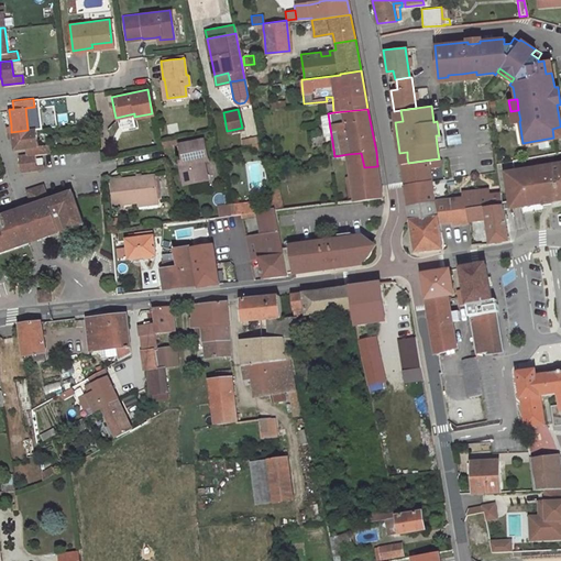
[(400,110),(394,111),(395,122),(403,121),(400,110)]
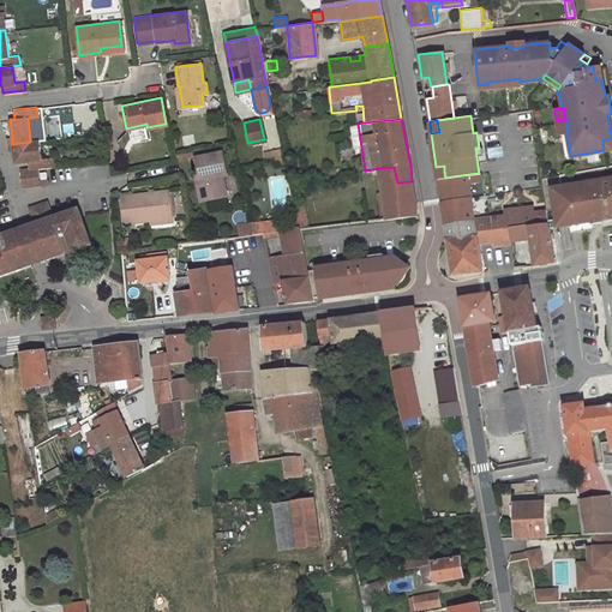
[(565,120),(557,121),(558,133),(567,132),(568,131),(565,120)]
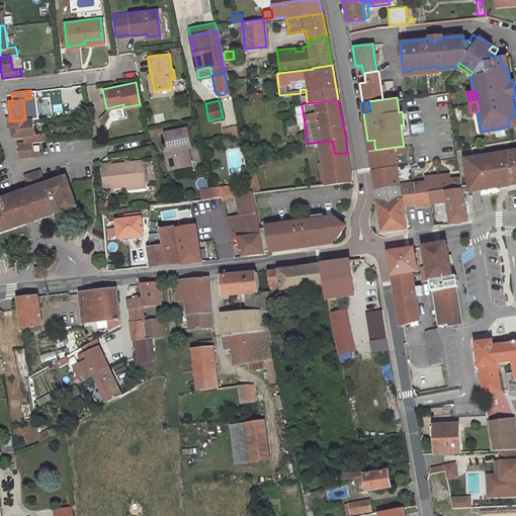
[(302,104),(293,105),(296,124),(305,123),(302,104)]
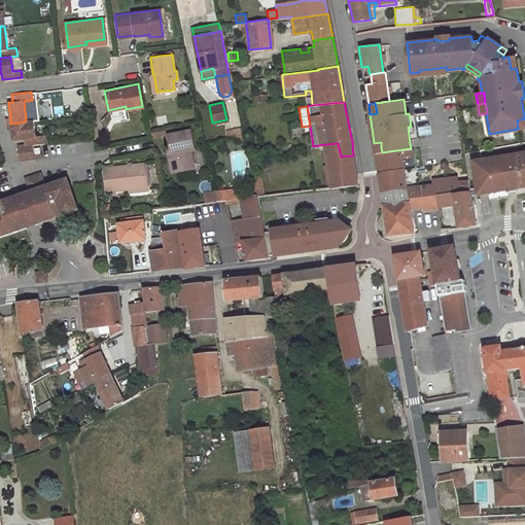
[(26,121),(10,124),(11,128),(12,139),(24,137),(25,144),(31,144),(44,142),(43,135),(35,136),(33,120),(26,121)]
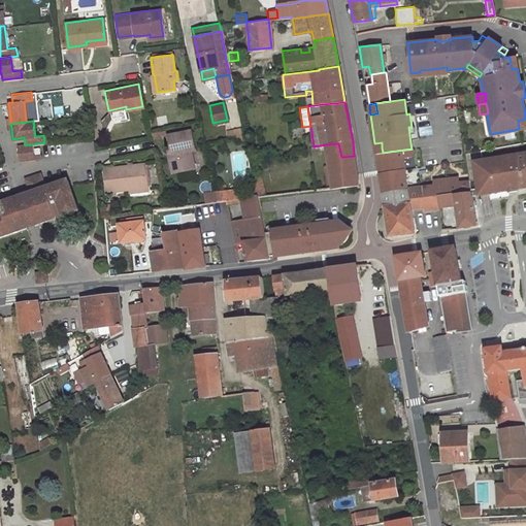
[(240,127),(226,130),(228,136),(234,135),(241,133),(240,127)]
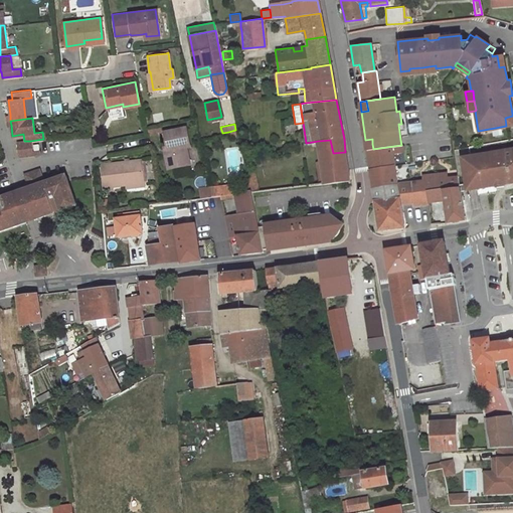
[(184,125),(162,130),(165,144),(166,149),(162,150),(166,168),(188,163),(185,146),(189,145),(184,125)]
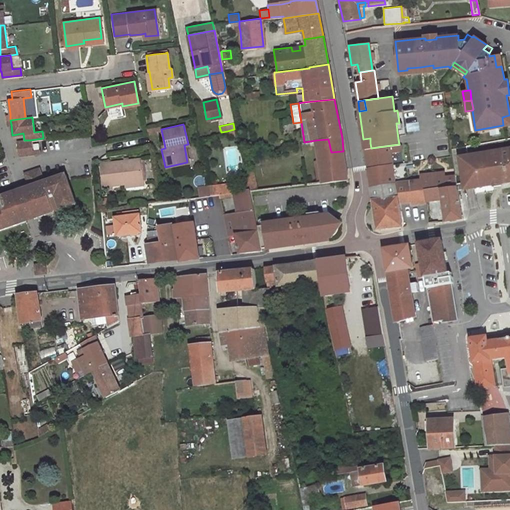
[(509,136),(465,145),(467,157),(459,158),(463,181),(464,188),(473,186),(492,183),(491,182),(500,180),(500,182),(509,180),(509,136)]
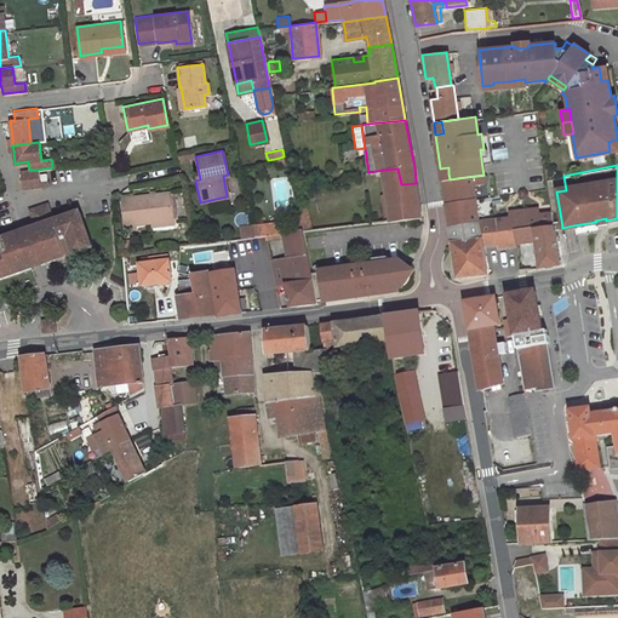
[(448,167),(440,169),(441,175),(442,181),(450,179),(448,173),(448,167)]
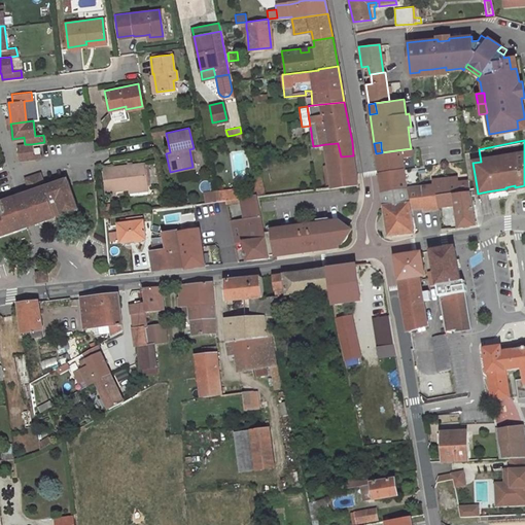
[(338,143),(325,144),(328,166),(329,171),(355,168),(353,155),(341,156),(338,143)]
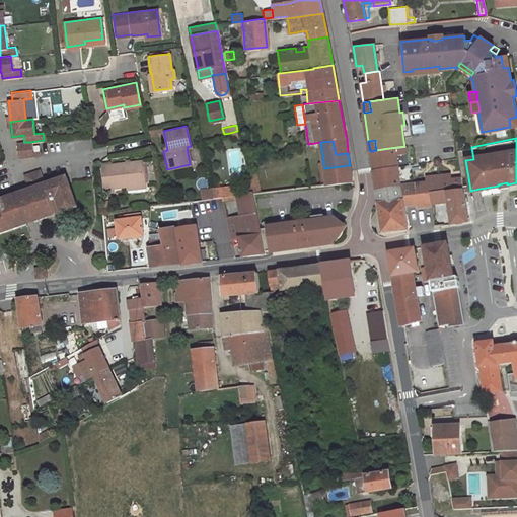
[(24,142),(15,143),(17,156),(32,155),(32,152),(30,142),(24,142)]
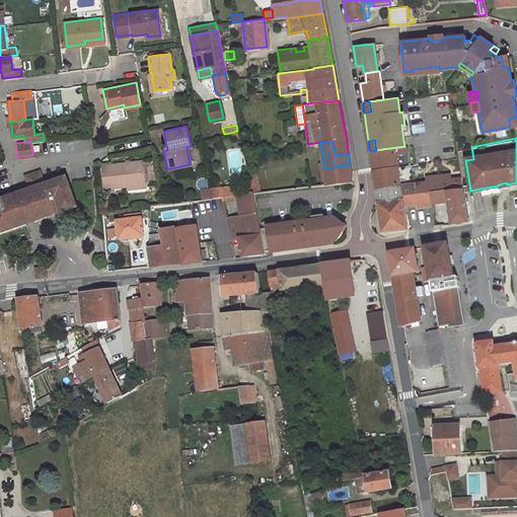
[(376,150),(370,151),(372,169),(397,165),(395,153),(405,152),(404,146),(376,150)]
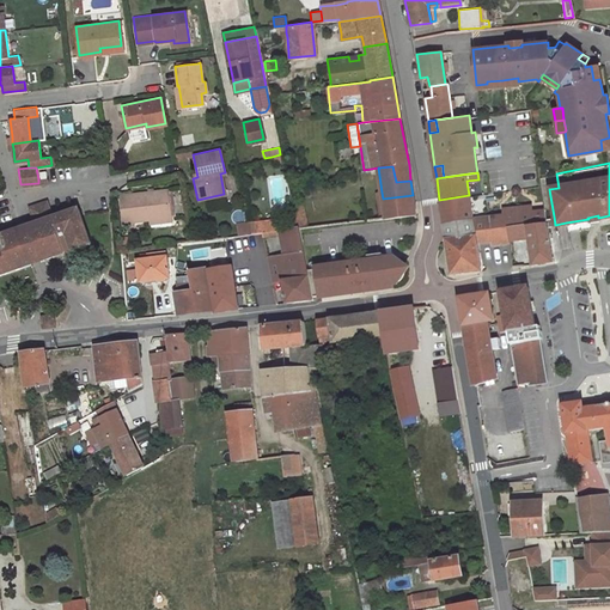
[(166,189),(119,194),(122,225),(132,224),(132,220),(147,218),(170,215),(169,208),(168,201),(166,189)]
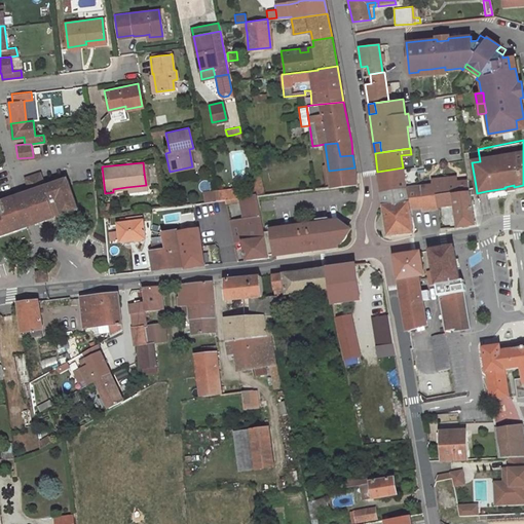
[(328,165),(323,165),(326,187),(331,186),(329,171),(328,165)]
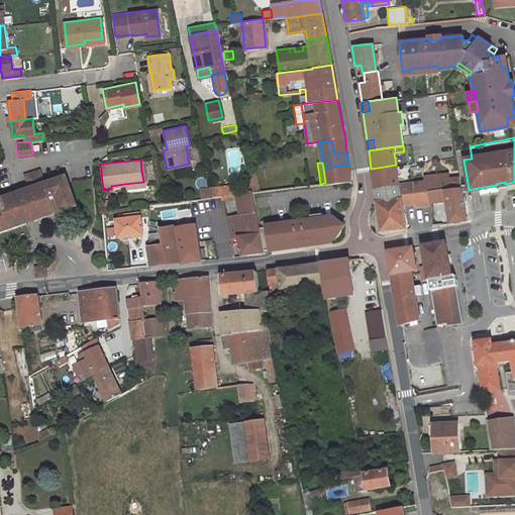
[(348,165),(323,168),(325,183),(350,181),(348,165)]
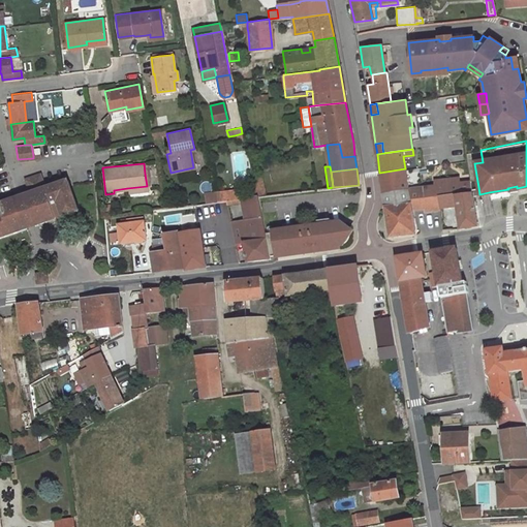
[(405,168),(379,173),(382,192),(407,188),(407,187),(405,168)]
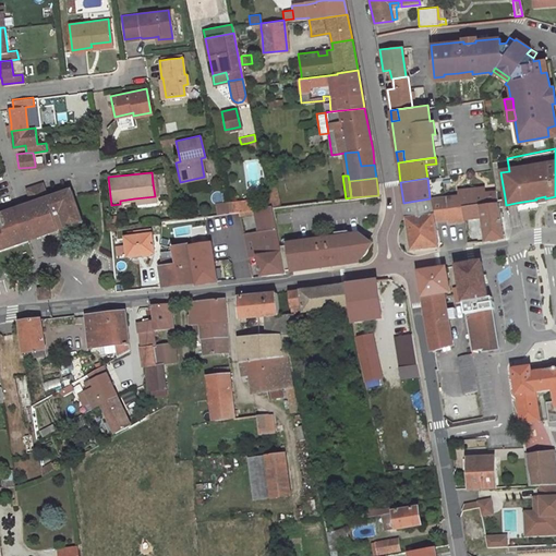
[(41,182),(25,188),(31,202),(40,230),(45,228),(47,232),(76,222),(75,218),(80,216),(70,189),(46,196),(41,182)]
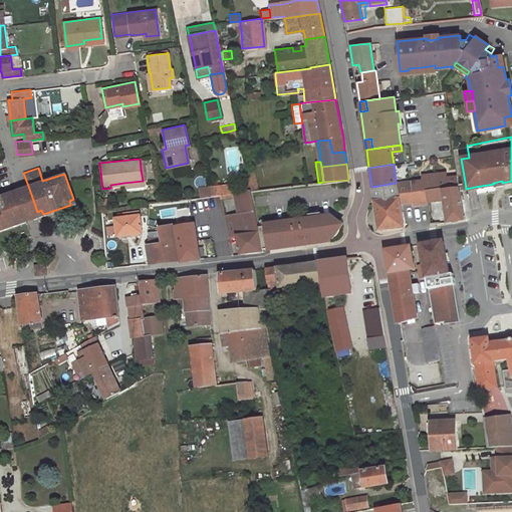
[(444,172),(433,173),(434,189),(442,188),(458,186),(456,175),(445,177),(444,172)]
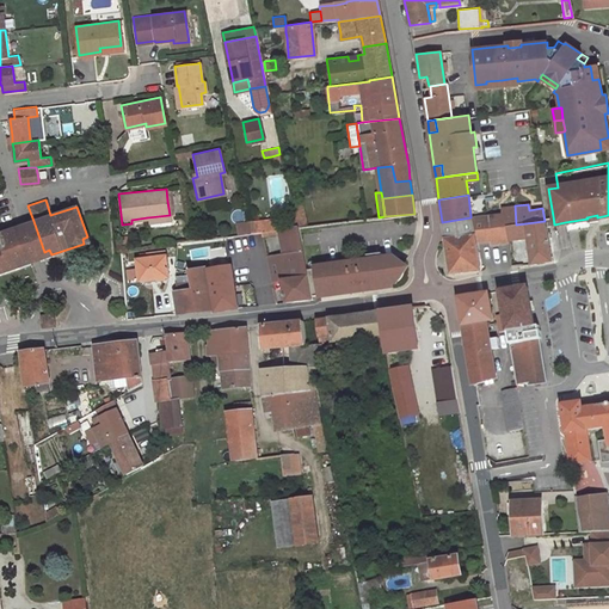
[(500,213),(487,214),(487,215),(488,227),(506,226),(516,225),(515,205),(500,208),(500,213)]
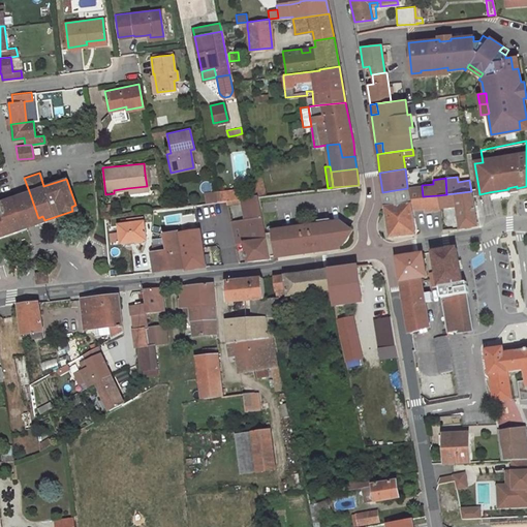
[(407,188),(382,192),(384,206),(410,204),(409,198),(423,196),(422,186),(407,187),(407,188)]
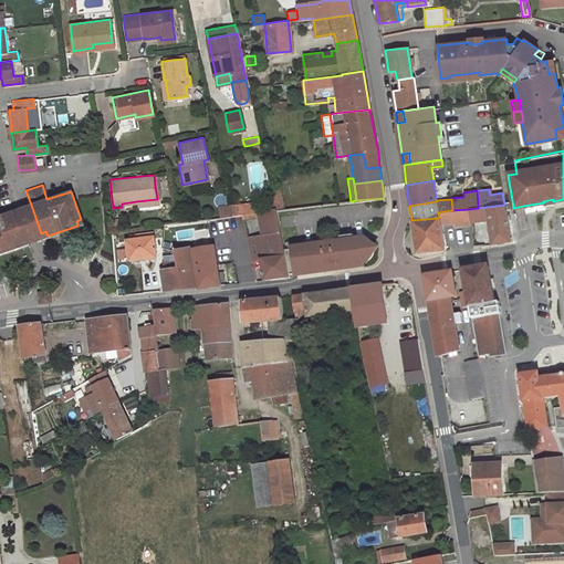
[(265,200),(244,202),(246,212),(241,213),(242,217),(258,215),(257,211),(268,210),(265,200)]
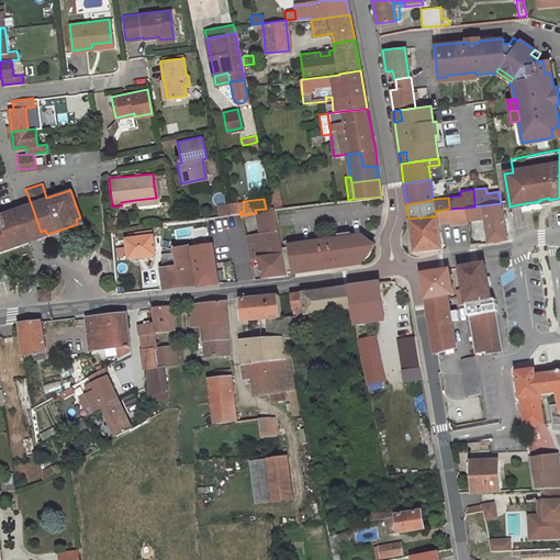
[(243,201),(227,203),(230,211),(230,213),(239,212),(244,211),(243,201)]
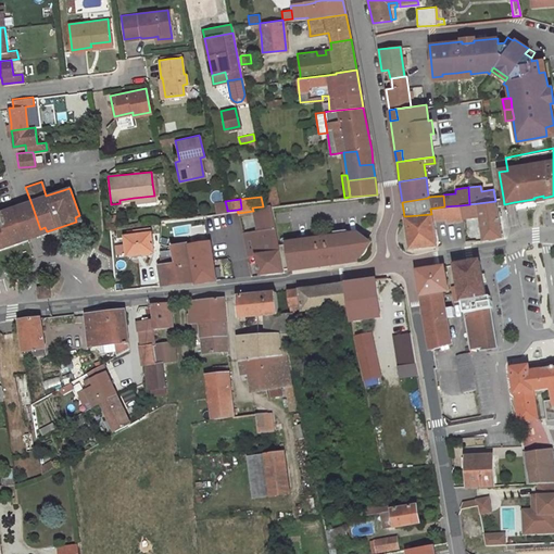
[(23,204),(15,206),(25,235),(26,239),(35,236),(42,234),(40,229),(30,201),(23,204)]
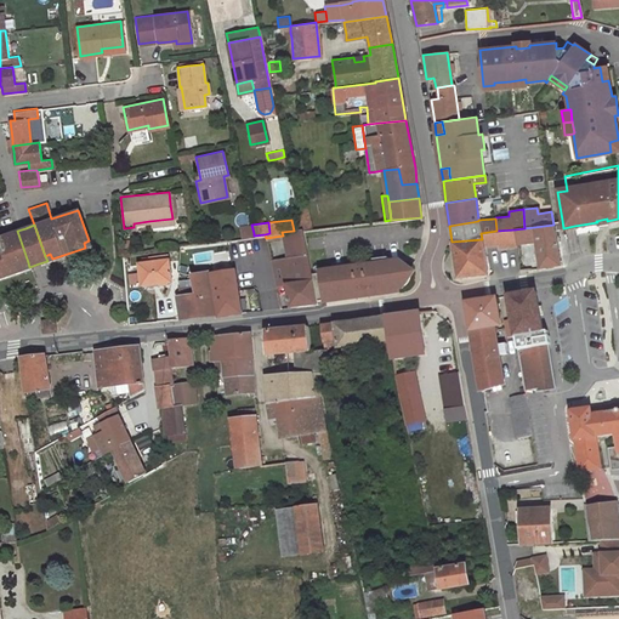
[(251,225),(239,226),(240,234),(254,233),(251,225)]
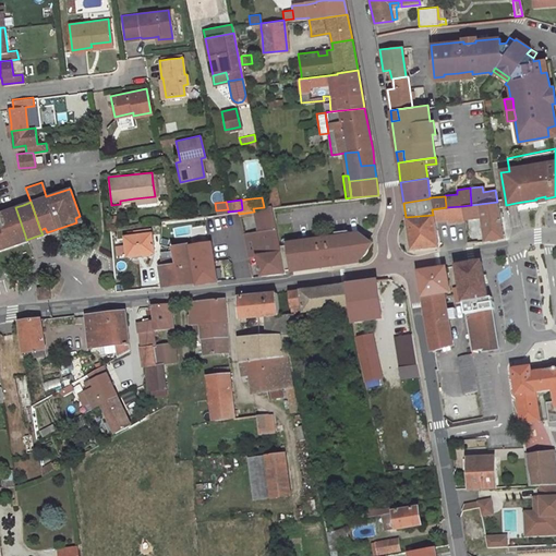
[(480,204),(481,215),(484,240),(504,238),(497,202),(480,204)]
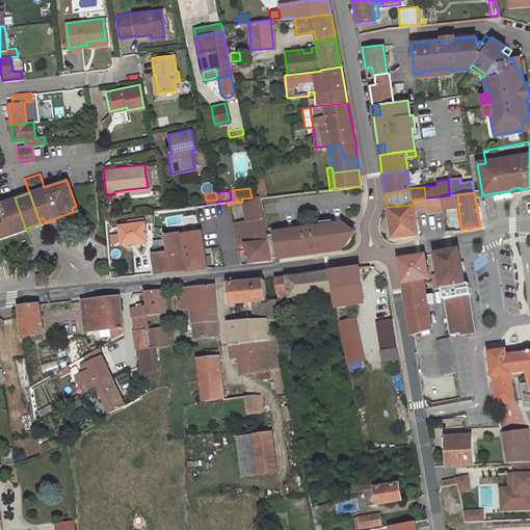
[(449,195),(441,196),(442,207),(458,205),(457,194),(449,195)]
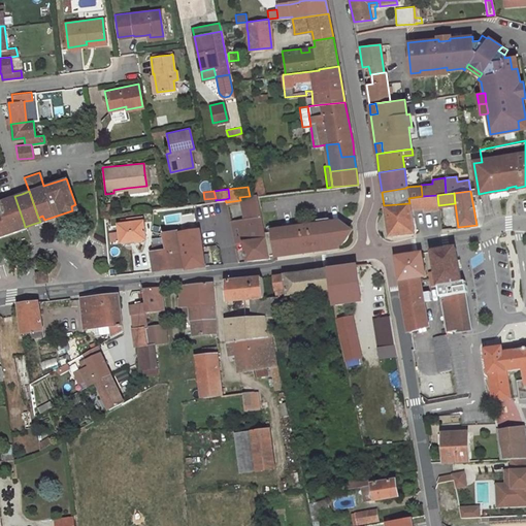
[(250,196),(239,197),(240,200),(243,219),(247,218),(247,224),(239,225),(242,240),(245,260),(269,258),(268,255),(264,231),(257,195),(254,195),(250,196)]
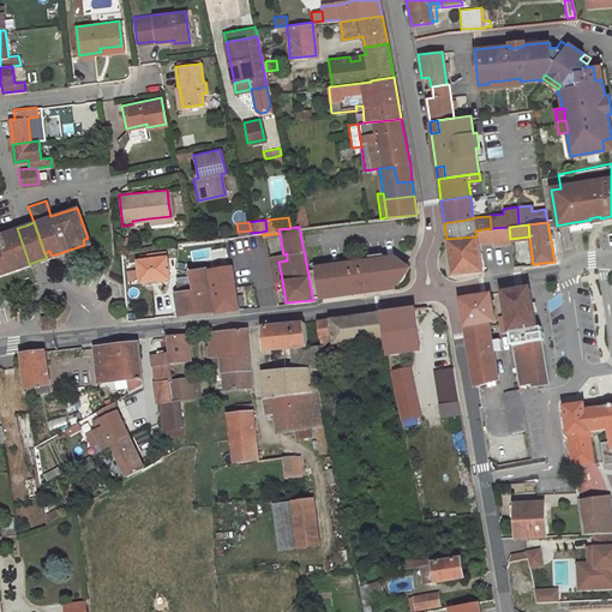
[(477,237),(447,239),(453,273),(483,270),(478,243),(491,241),(491,245),(510,243),(510,239),(509,227),(491,228),(475,231),(477,237)]
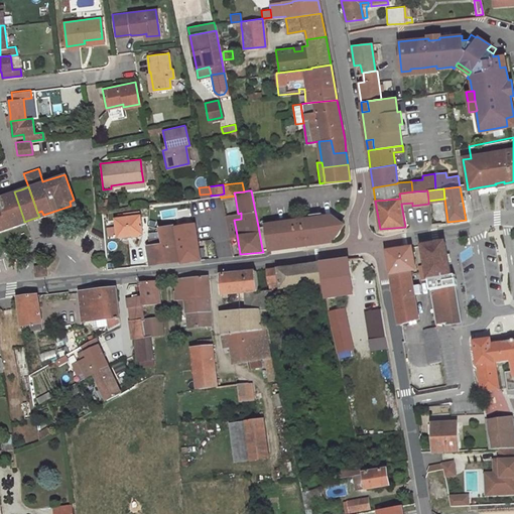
[(0,230),(20,223),(19,219),(23,218),(14,191),(0,198),(0,200),(0,230)]
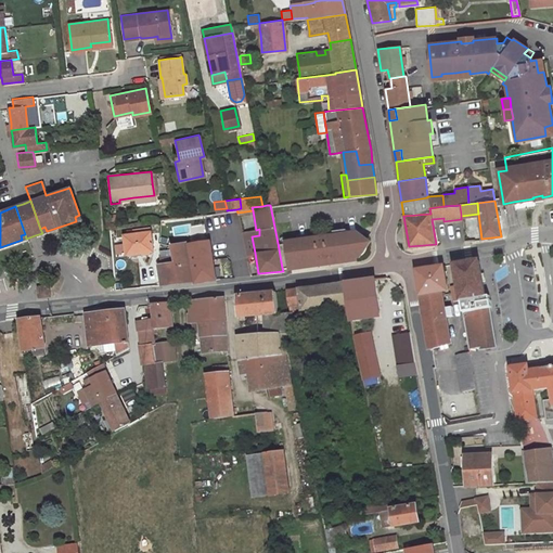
[(227,210),(222,210),(226,226),(240,223),(238,213),(236,209),(227,210)]
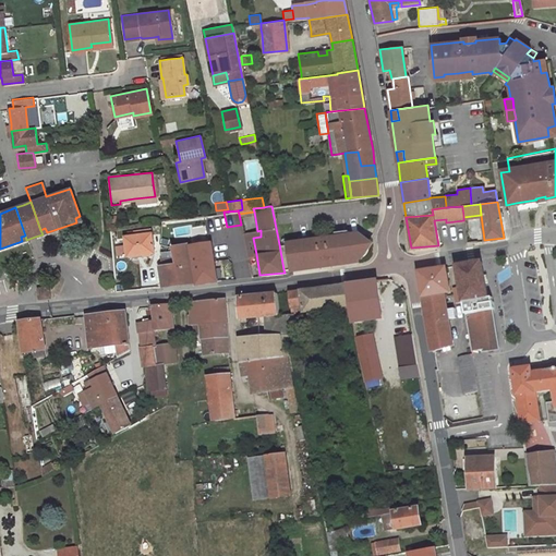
[(125,236),(123,236),(124,243),(125,252),(127,254),(135,253),(150,251),(153,251),(149,232),(125,236)]
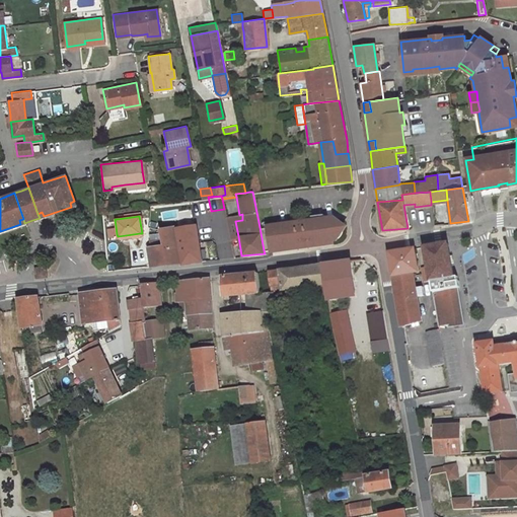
[(234,216),(225,217),(229,237),(238,236),(235,221),(234,216)]
